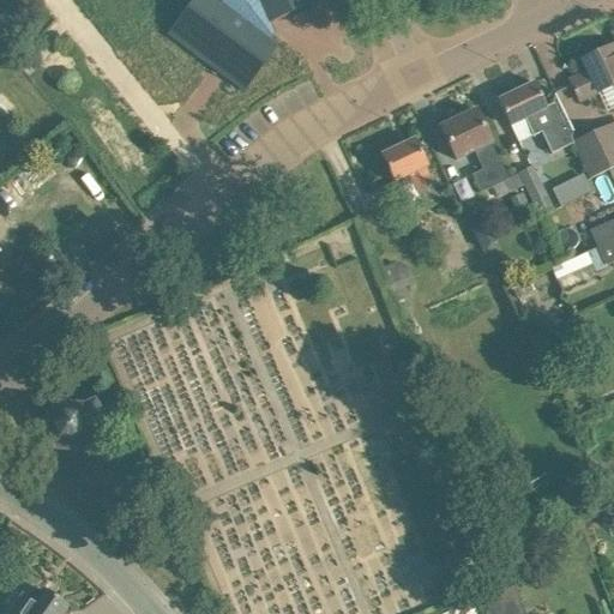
[(193,0),(167,35),(245,92),(278,48),(269,41),(274,34),(270,24),(320,2),(319,0),(224,0),(220,5),(212,0),(193,0)]
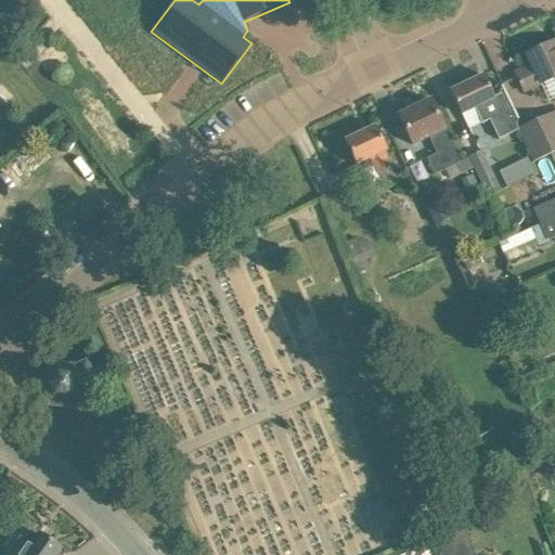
[(515,74),(523,91),(540,84),(554,77),(554,79),(554,40),(527,54),(532,65),(515,74)]
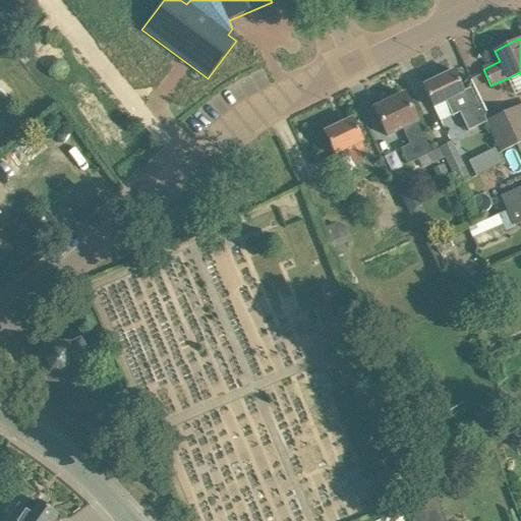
[(467,129),(478,124),(464,93),(453,70),(422,85),(432,108),(447,101),(453,113),(459,111),(467,129)]
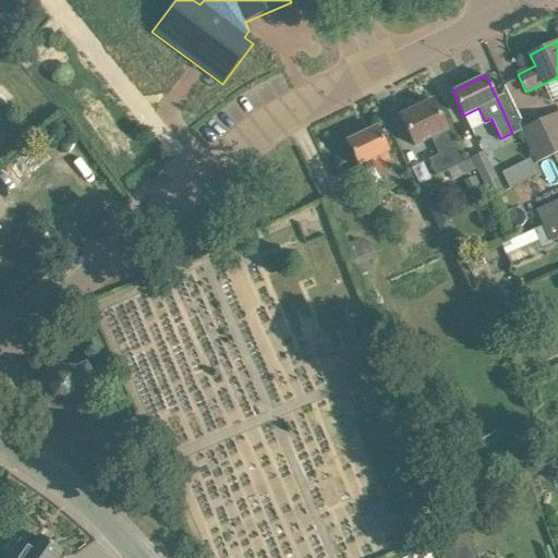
[(436,176),(447,170),(451,179),(474,169),(470,159),(462,162),(455,147),(455,148),(446,131),(447,131),(433,100),(400,116),(414,146),(431,137),(439,155),(429,160),(436,176)]
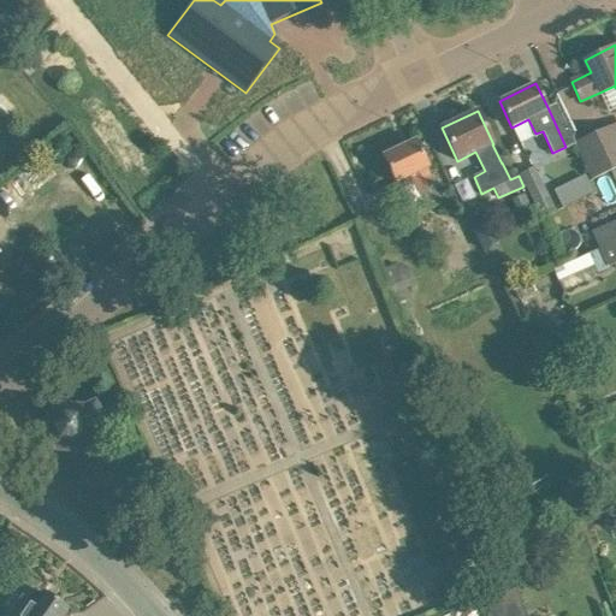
[(615,166),(615,137),(610,125),(576,141),(593,177),(615,166)]
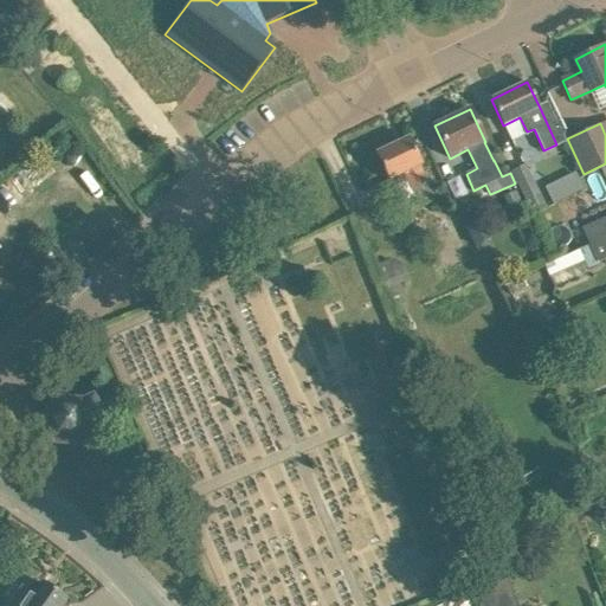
[(405,173),(412,189),(419,205),(433,198),(426,182),(427,182),(419,166),(421,165),(410,139),(375,154),(388,180),(405,173)]
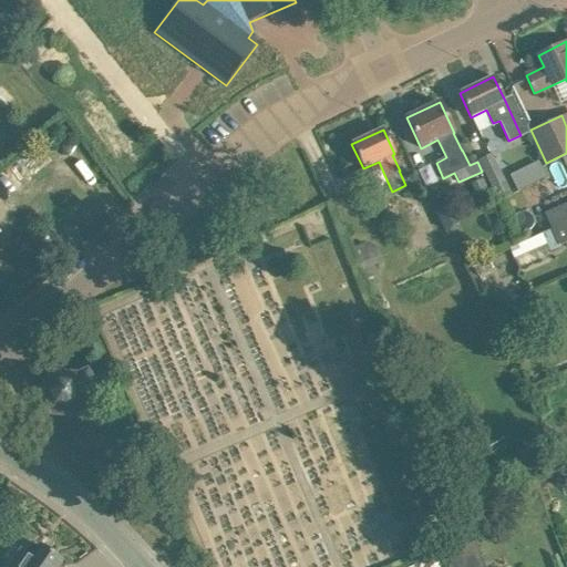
[(526,140),(513,146),(523,164),(535,158),(526,140)]
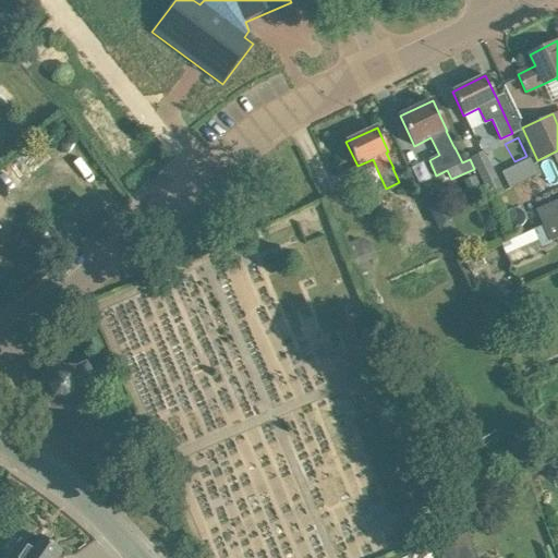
[(471,157),(488,193),(501,187),(485,150),(471,157)]
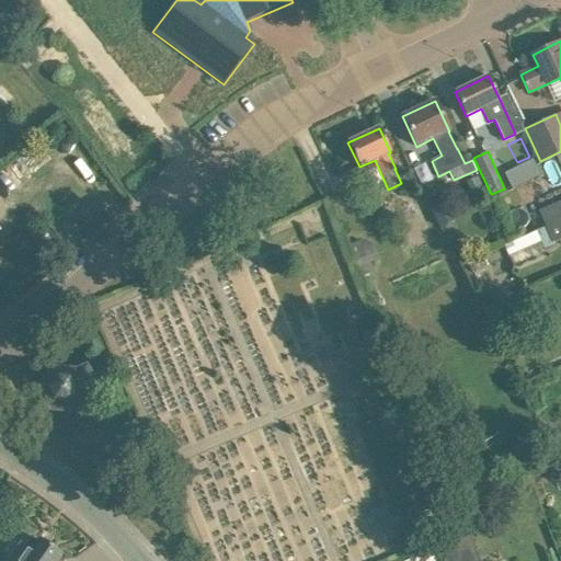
[(511,187),(539,173),(531,158),(503,172),(511,187)]
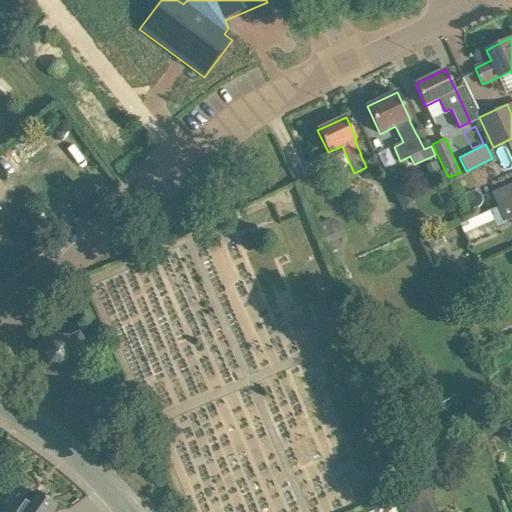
[(441,173),(435,161),(426,165),(431,177),(441,173)]
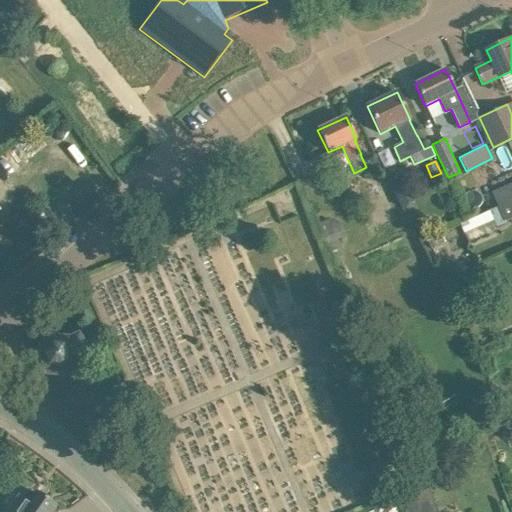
[(388,184),(392,191),(392,192),(398,205),(399,204),(411,199),(401,178),(388,184)]
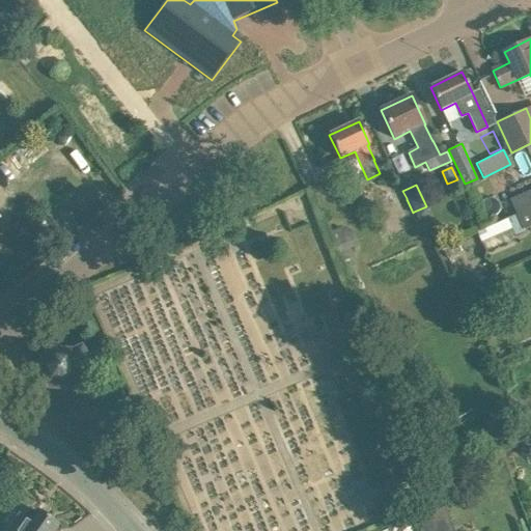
[(530,190),(510,199),(516,215),(530,207),(530,190)]
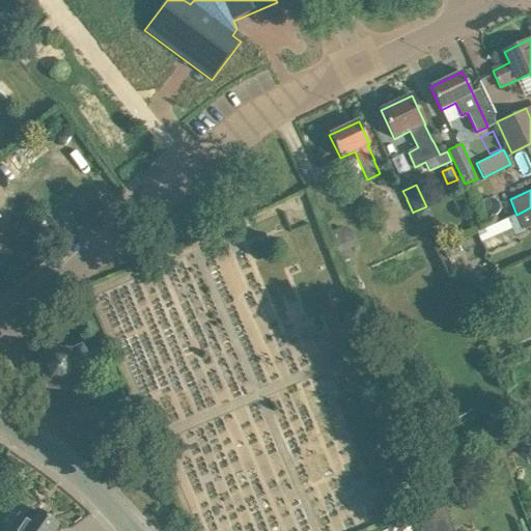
[(530,207),(516,215),(523,229),(530,225),(530,207)]
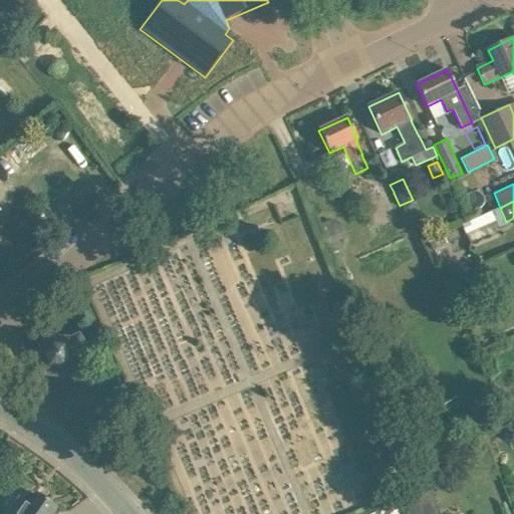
[(500,208),(482,215),(462,225),(470,243),(499,231),(499,229),(508,226),(506,222),(500,208)]
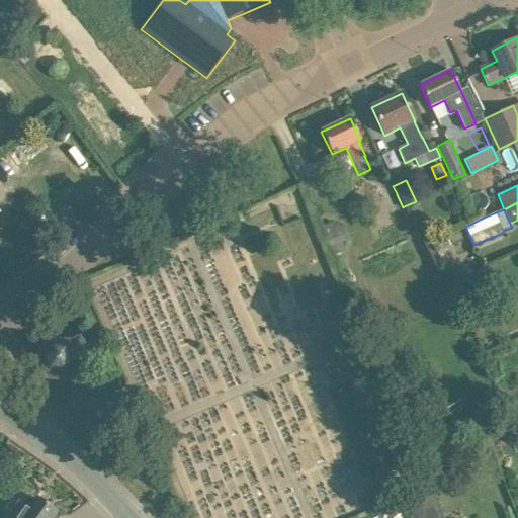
[(346,250),(343,242),(348,241),(342,223),(334,226),(332,221),(321,225),(332,255),(346,250)]
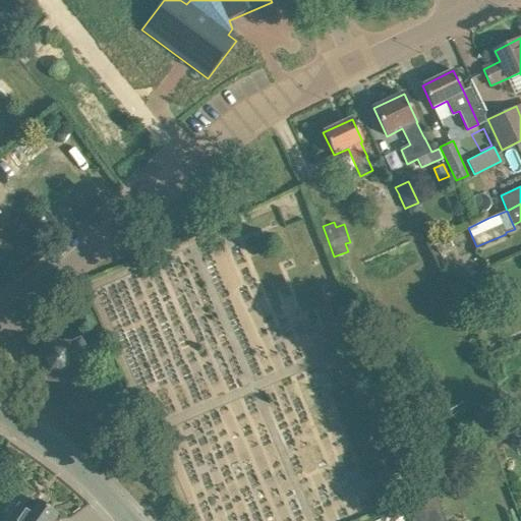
[(43,381),(47,382),(65,383),(78,364),(78,363),(89,359),(87,353),(89,353),(90,356),(99,352),(98,349),(101,348),(97,339),(94,340),(92,337),(83,341),(84,344),(82,345),(79,340),(69,344),(69,343),(47,342),(34,360),(36,365),(30,368),(35,379),(41,375),(43,381)]
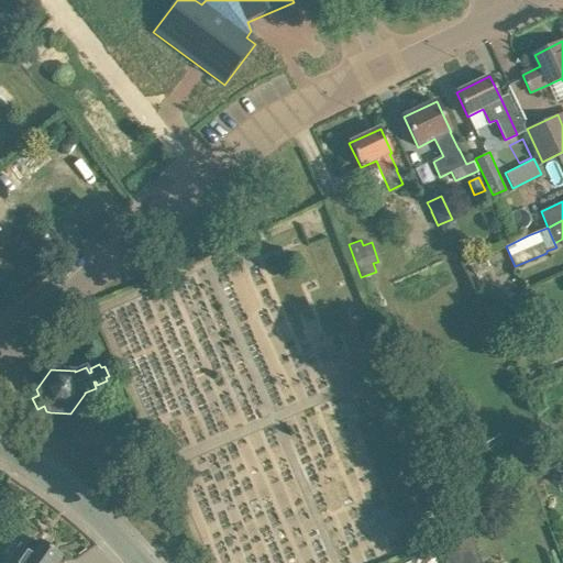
[(467,539),(463,562),(479,562),(481,561),(471,537),(467,539)]
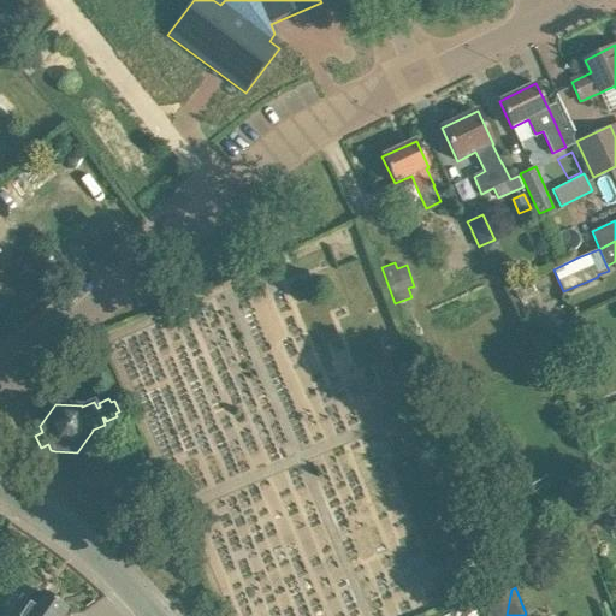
[(486,615),(507,615),(511,590),(490,597),(486,615)]
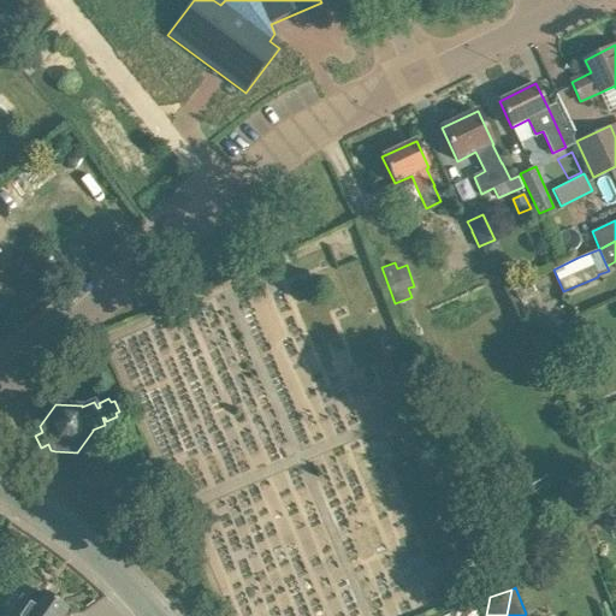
[(7,615),(61,615),(67,609),(42,592),(34,604),(22,596),(7,615)]
